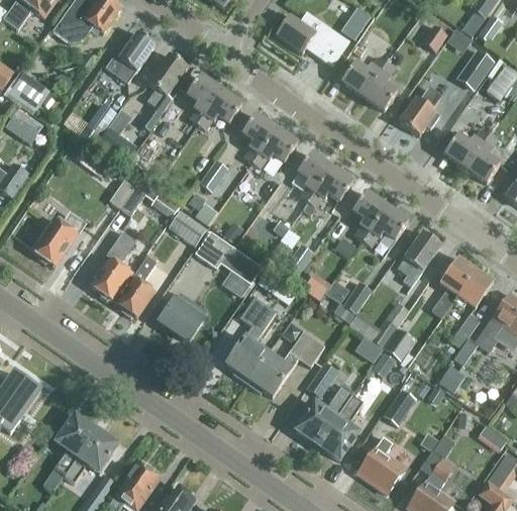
[(15,0),(3,18),(17,29),(31,9),(43,17),(56,0),(15,0)]
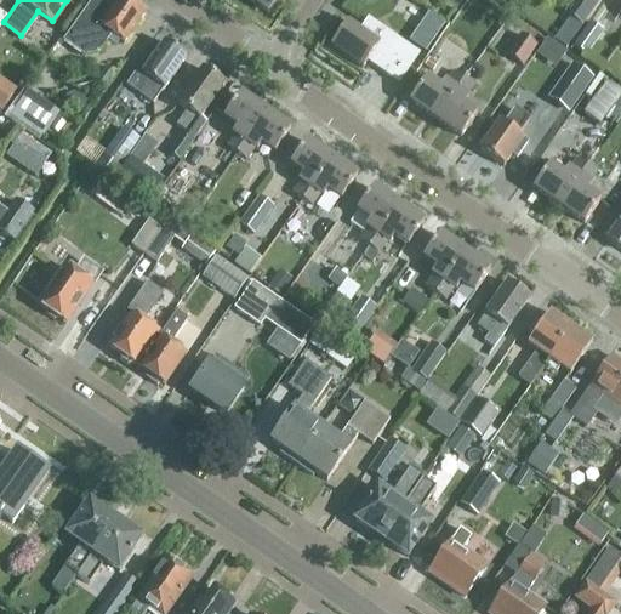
[(89,0),(62,38),(81,52),(96,50),(110,30),(123,39),(146,9),(134,0),(114,0),(110,5),(103,0),(89,0)]
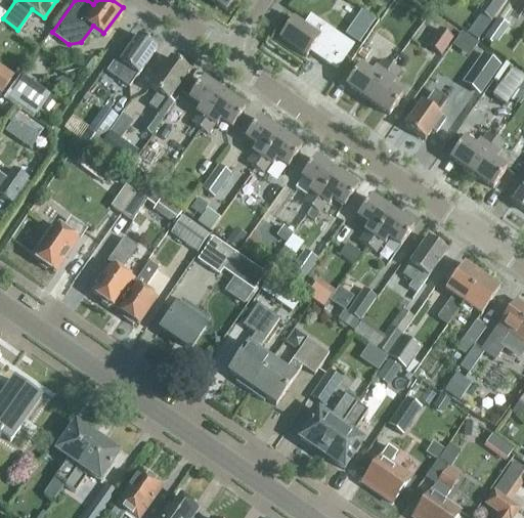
[(214,0),(226,8),(231,0),(214,0)]
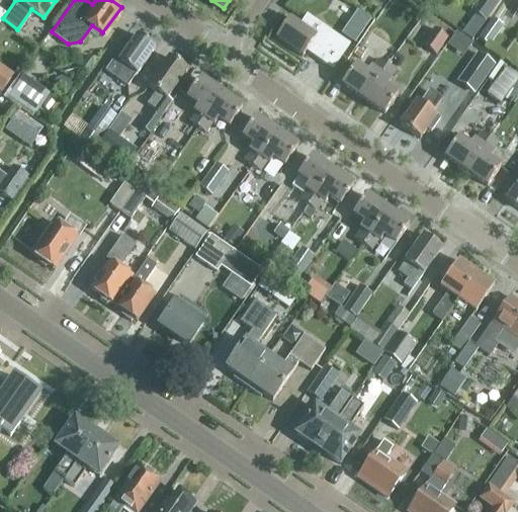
[(486,17),(498,0),(476,0),(470,7),(486,17)]
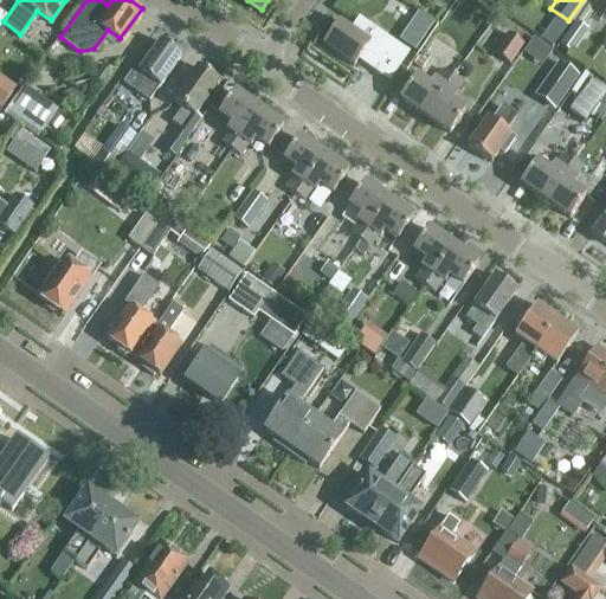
[(405,49),(424,21),(403,8),(385,33),(359,14),(350,26),(339,18),(322,40),(354,63),(361,51),(372,58),(387,37),(405,49)]
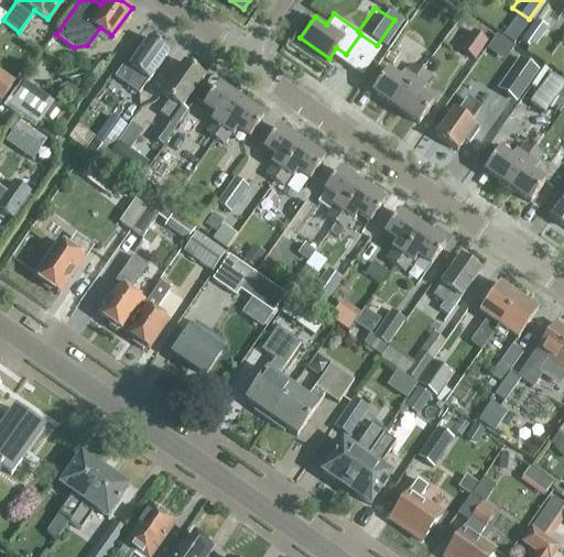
[(533,45),(549,23),(537,15),(521,37),(533,45)]
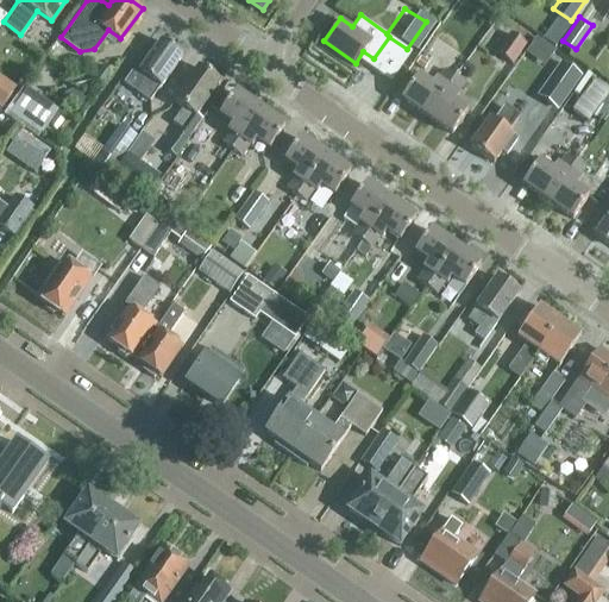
[(495,48),(513,61),(527,41),(509,29),(495,48)]
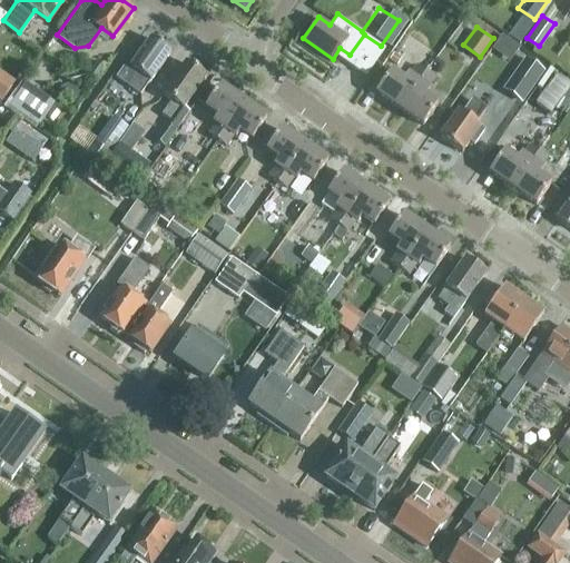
[(117,76),(140,92),(170,49),(150,36),(140,50),(136,47),(117,76)]
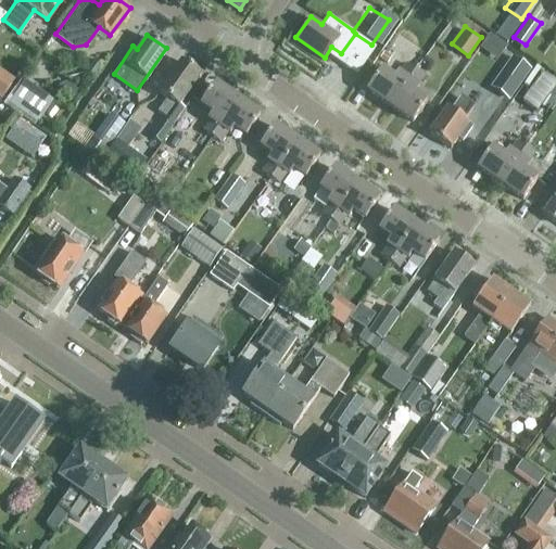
[(531,66),(512,53),(490,84),(509,98),(531,66)]
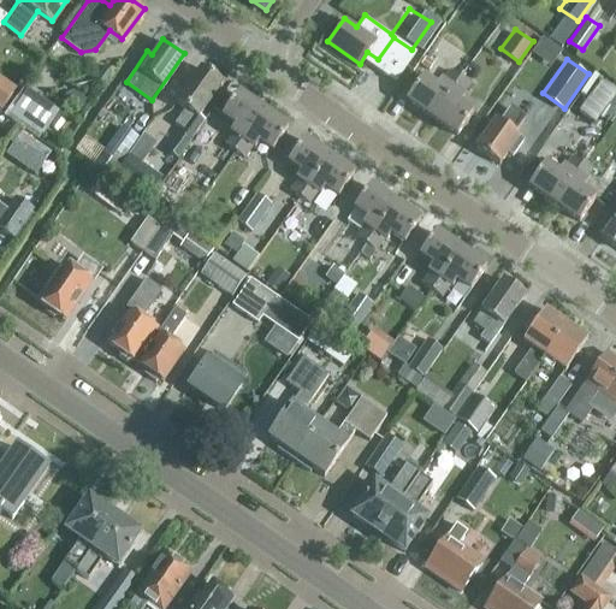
[(177,155),(203,117),(199,113),(221,80),(200,64),(176,99),(185,106),(175,120),(184,128),(181,131),(179,130),(166,148),(177,155)]
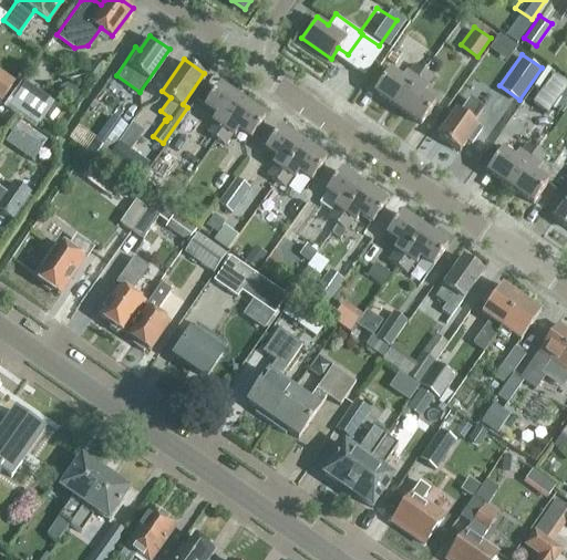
[(397,105),(423,68),(415,62),(408,73),(404,71),(400,78),(388,69),(374,89),(397,105)]
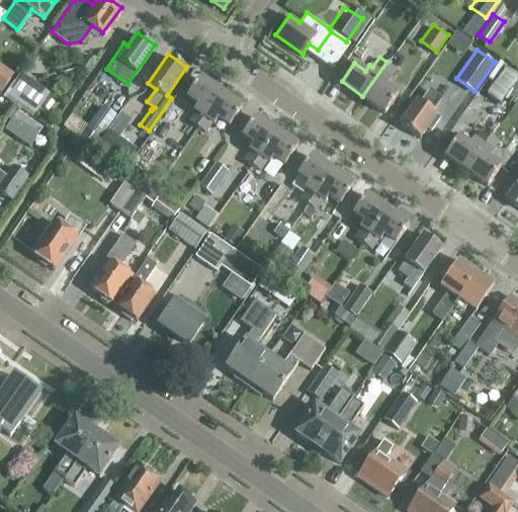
[(14,71),(0,61),(0,88),(2,89),(14,71)]
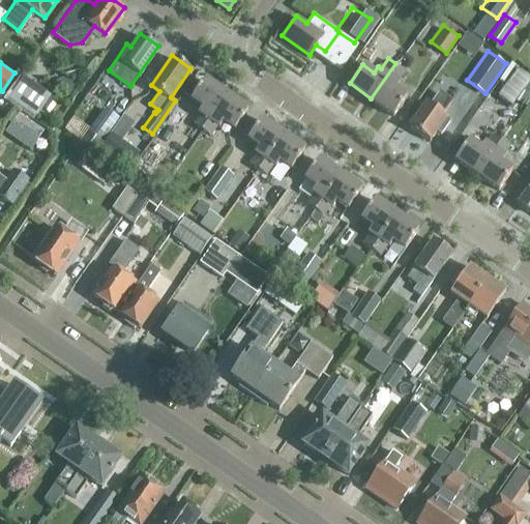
[(395,63),(371,98),(392,113),(406,94),(395,87),(400,81),(396,80),(404,69),(395,63)]
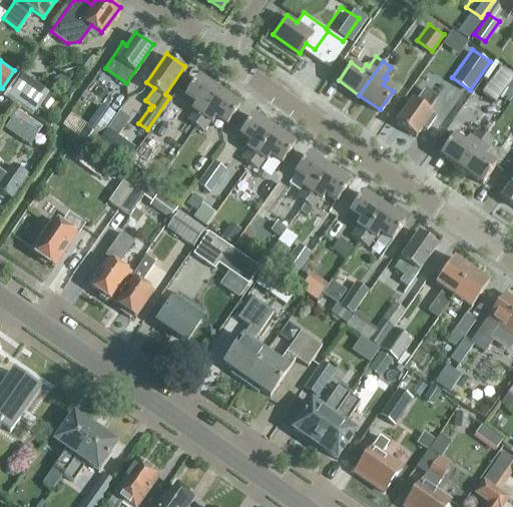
[(493,73),(481,89),(495,99),(499,93),(512,73),(500,64),(493,73)]
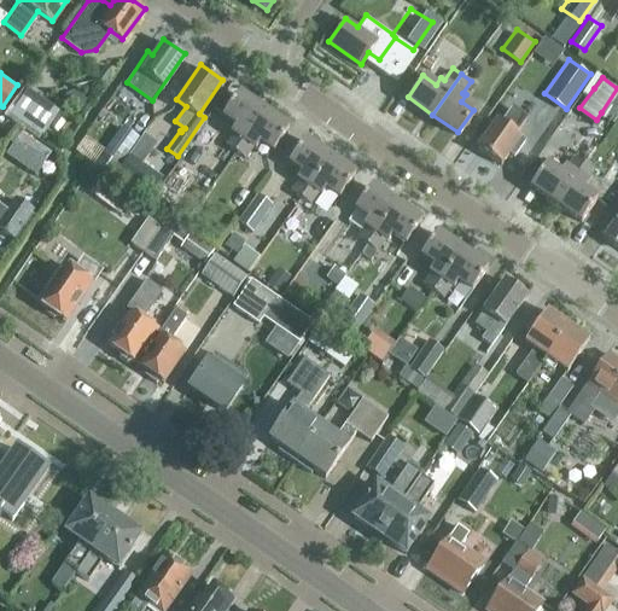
[(42,132),(59,108),(28,85),(11,110),(42,132)]
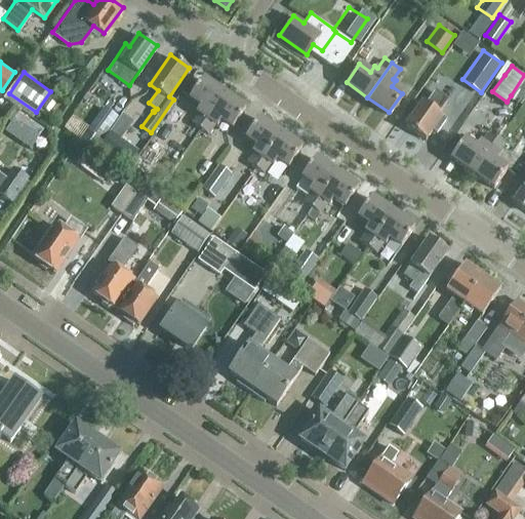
[(520,102),(524,94),(524,75),(511,95),(520,102)]
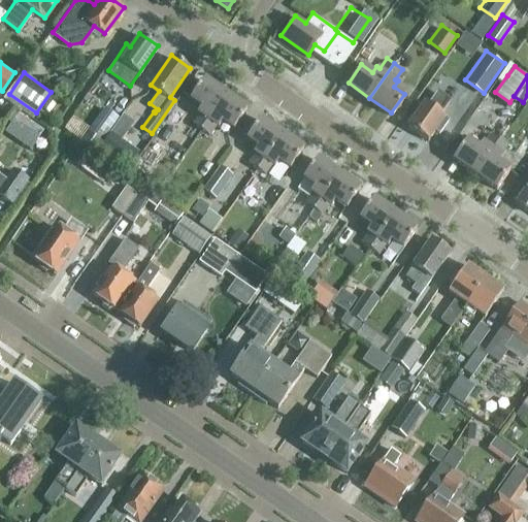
[(201,127),(225,93),(203,77),(190,96),(201,104),(197,109),(199,111),(192,121),(201,127)]
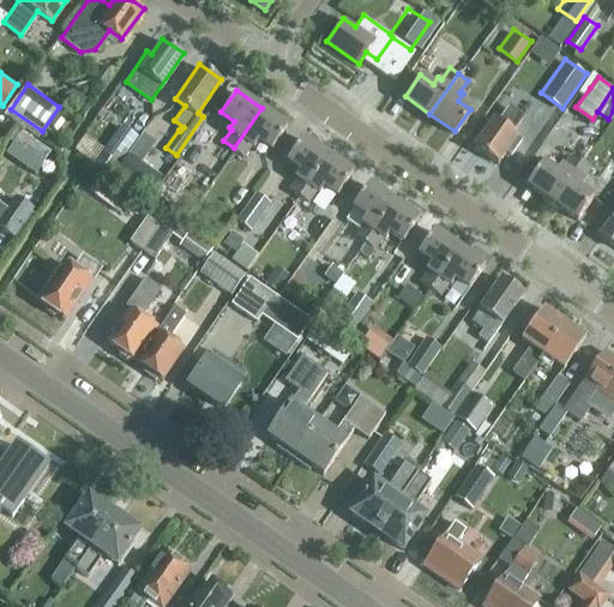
[(511,128),(522,112),(510,103),(499,120),(493,115),(473,144),(497,161),(505,148),(510,151),(521,134),(511,128)]
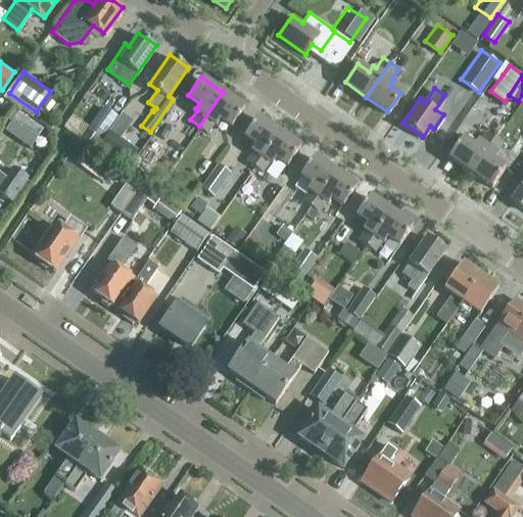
[(223,92),(199,126),(207,132),(215,122),(217,124),(221,118),(231,125),(244,106),(223,92)]
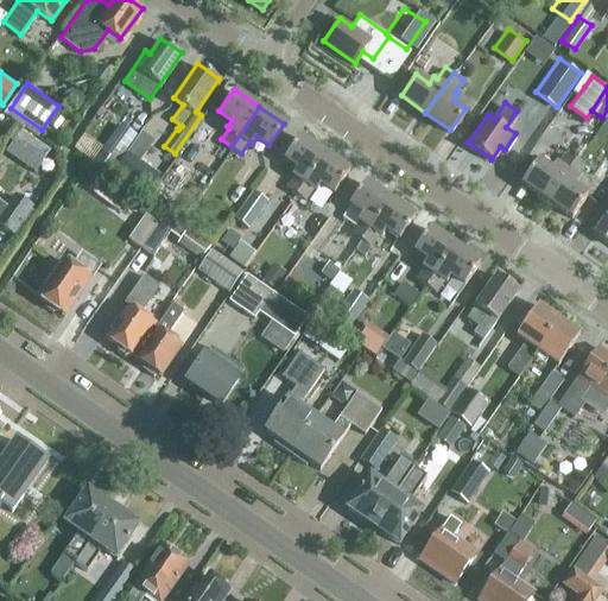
[(116,160),(137,133),(120,121),(100,149),(116,160)]
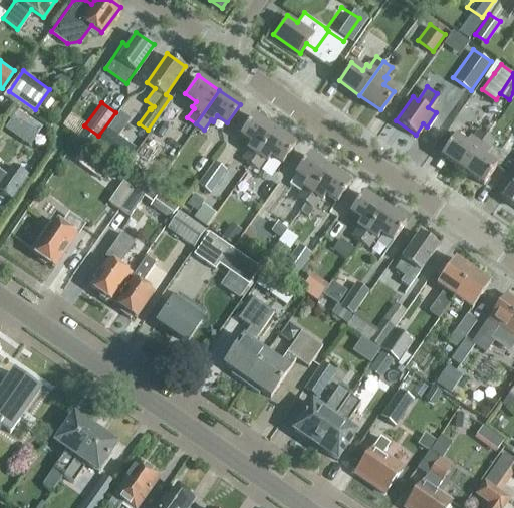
[(19,104),(13,114),(39,129),(45,119),(19,104)]
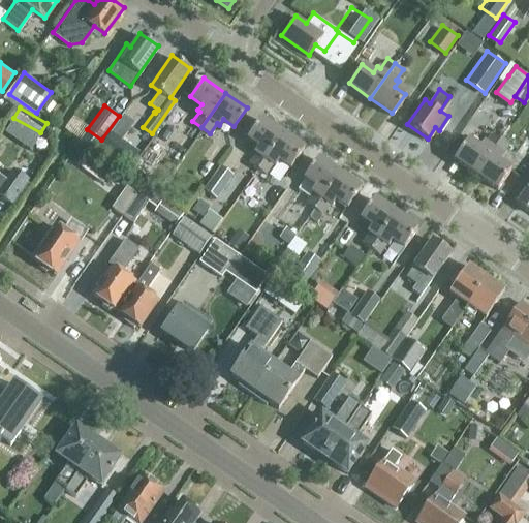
[(257,166),(281,132),(260,117),(247,135),(258,143),(254,149),(256,151),(249,161),(257,166)]
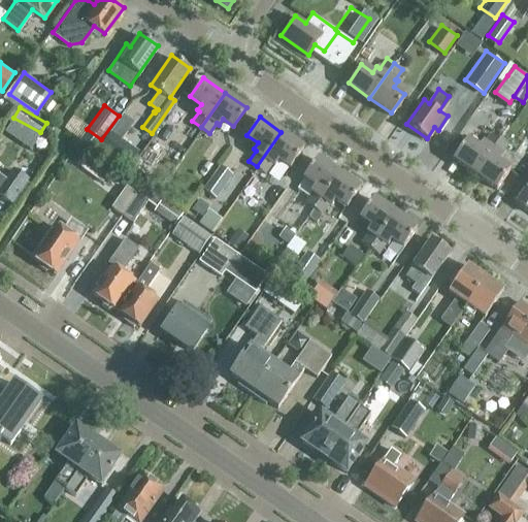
[(126,166),(139,149),(110,129),(98,147),(126,166)]
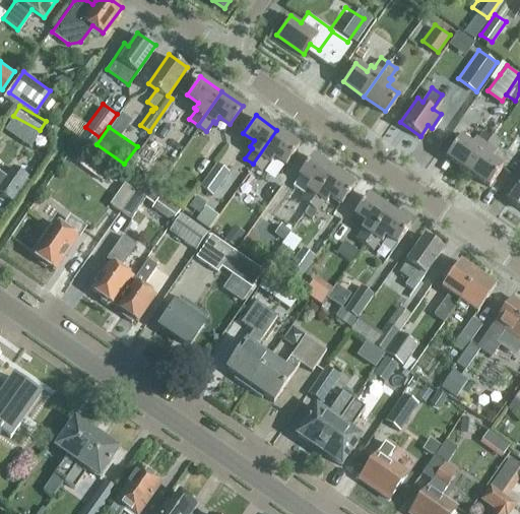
[(467,169),(491,135),(483,129),(476,139),(473,137),(469,143),(459,136),(446,153),(467,169)]
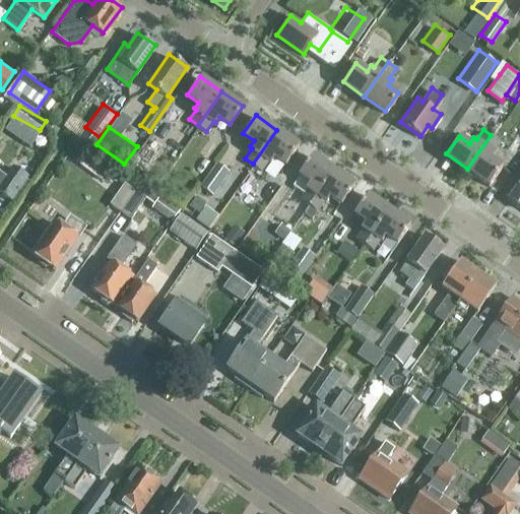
[(276,130),(253,164),(261,170),(268,159),(270,161),(274,155),(285,163),(298,145),(276,130)]
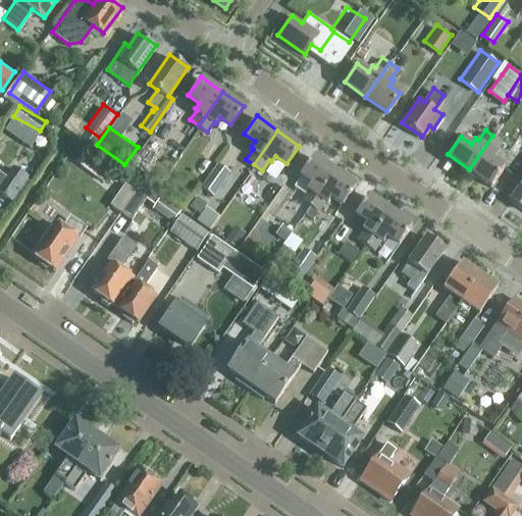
[(492,136),(469,169),(490,185),(503,166),(492,159),(497,153),(494,151),(502,141),(492,136)]
